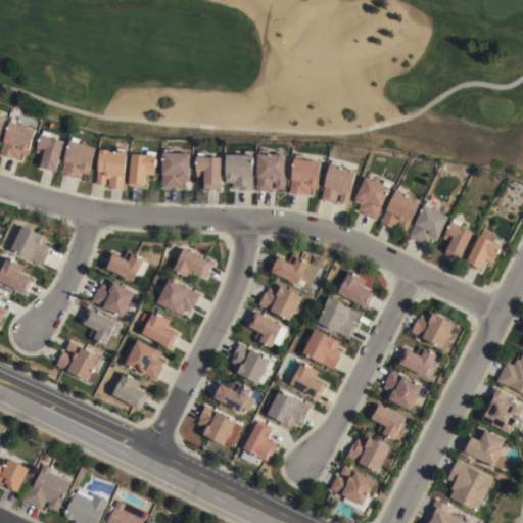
[(0,151),(9,123),(36,131),(28,156),(20,154),(18,161),(0,155),(0,151)]
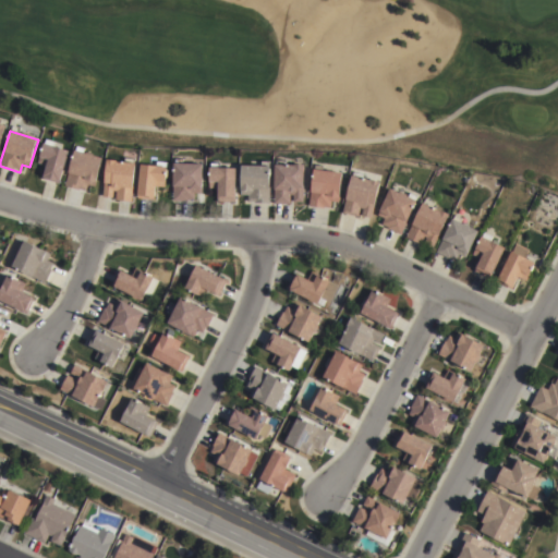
[(43,179),(47,166),(37,164),(45,140),(55,142),(53,147),(69,152),(59,184),(43,179)]
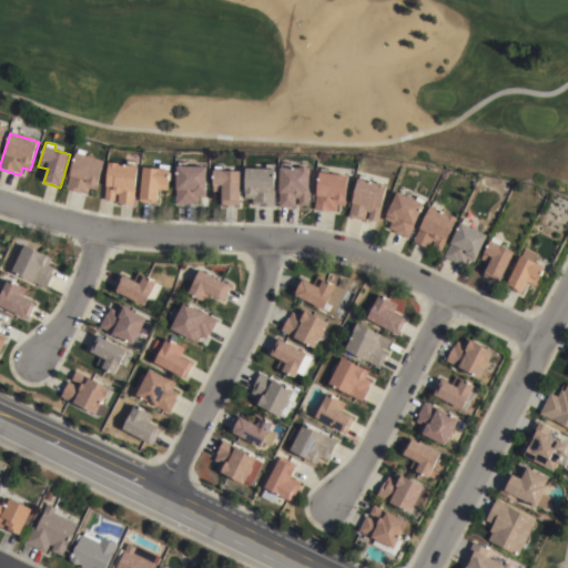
[(78,149),(87,151),(84,156),(104,162),(97,189),(90,186),(88,195),(80,192),(80,194),(66,190),(78,149)]
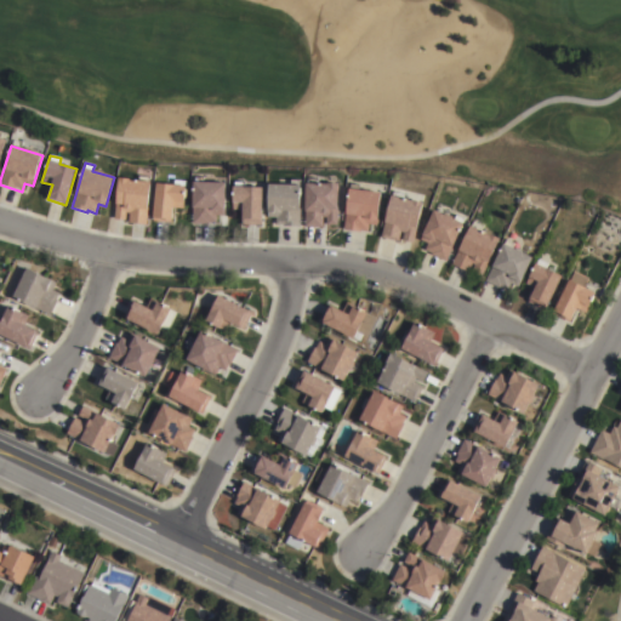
[(129,223),(130,214),(126,214),(125,221),(114,220),(118,180),(138,181),(140,176),(151,177),(149,183),(151,183),(147,224),(129,223)]
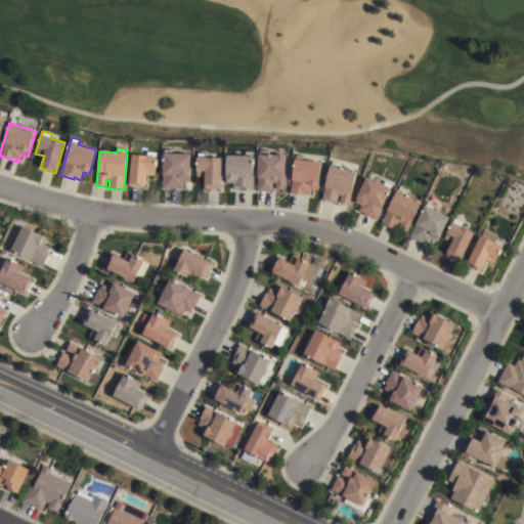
[(164,155),(164,149),(171,149),(171,155),(189,155),(188,182),(183,182),(183,188),(175,188),(175,189),(161,189),(162,155),(164,155)]
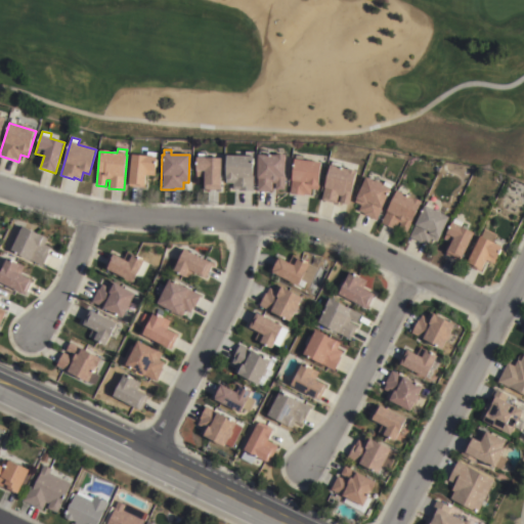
[(259,156),(259,150),(268,150),(268,156),(285,156),(285,190),(275,190),(275,183),(271,183),(271,191),(257,191),(257,156),(259,156)]
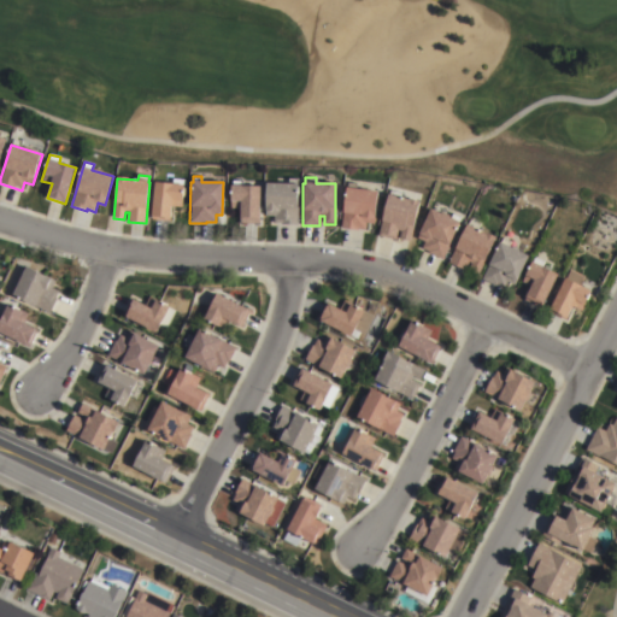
[(157,183),(174,184),(174,178),(186,180),(183,207),(175,207),(172,222),(152,219),(157,183)]
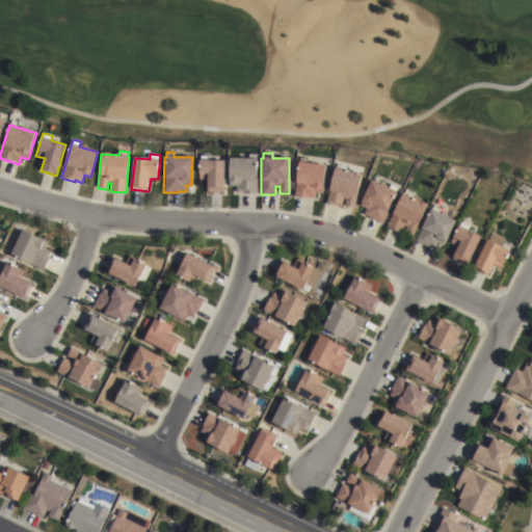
[(242,194),(242,192),(236,192),(236,186),(229,186),(229,159),(238,159),(238,155),(256,155),(256,194),(242,194)]
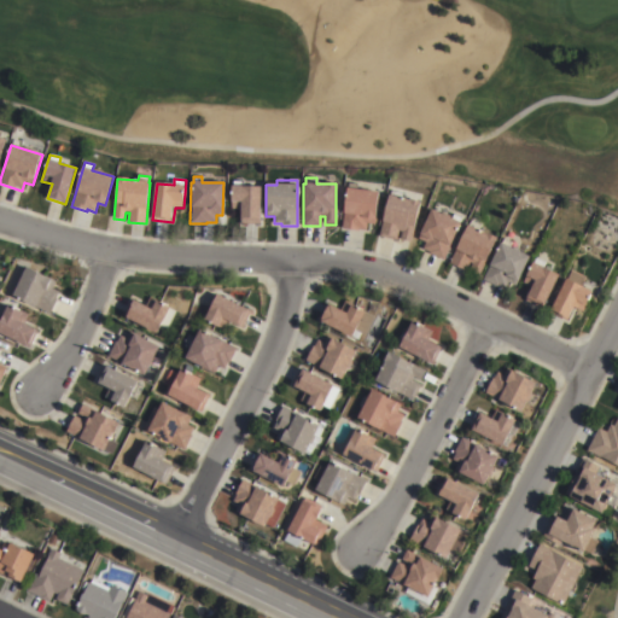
[(240,225),(240,209),(231,209),(231,187),(233,187),(233,181),(243,181),(243,187),(258,187),(258,225),(240,225)]
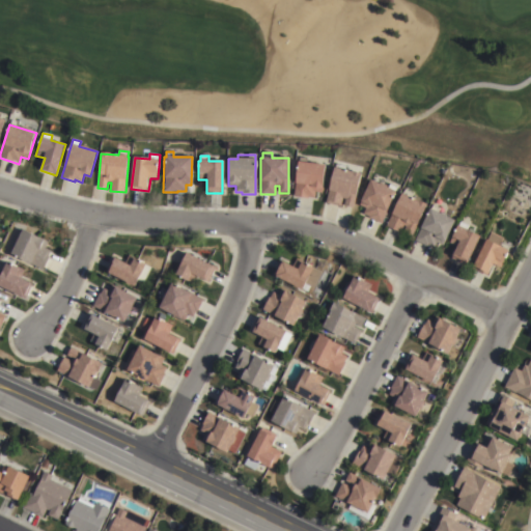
[(299,163),(300,157),(317,160),(316,165),(325,166),(322,193),(315,192),(314,199),(292,196),(298,162),(299,163)]
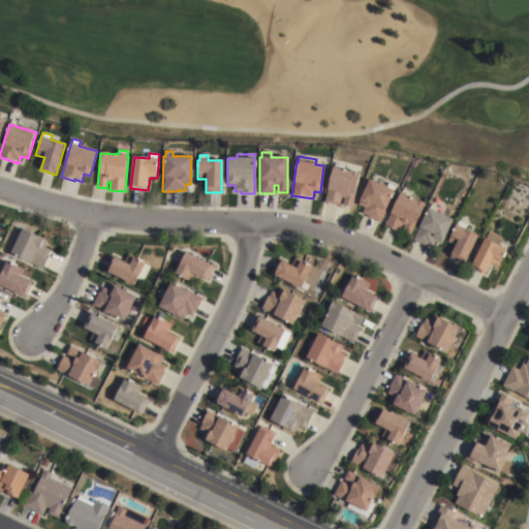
[(342,205),(344,198),(341,197),(339,206),(324,203),(333,167),(334,168),(336,162),(344,165),(343,170),(350,172),(350,170),(360,174),(351,208),(342,205)]
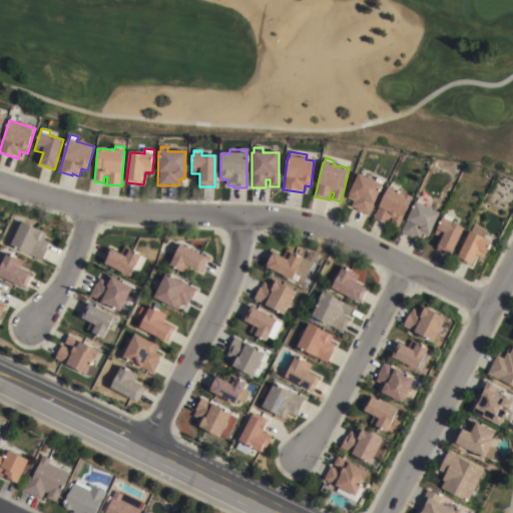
[(375,182),(377,177),(383,181),(381,185),(383,185),(368,216),(356,210),(356,209),(351,206),(353,201),(347,198),(358,174),(375,182)]
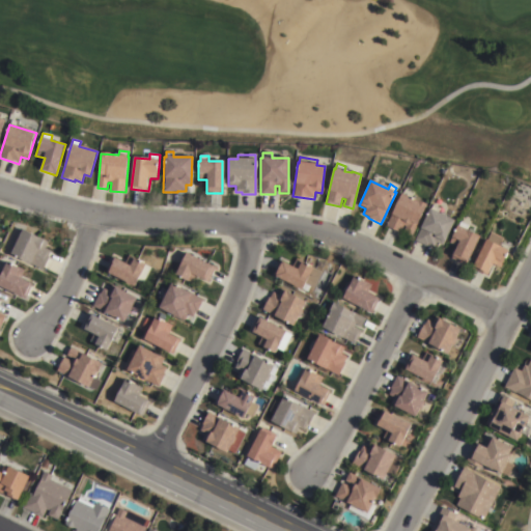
[(402,232),(406,227),(402,226),(399,232),(386,226),(392,213),(393,214),(402,194),(427,205),(412,236),(402,232)]
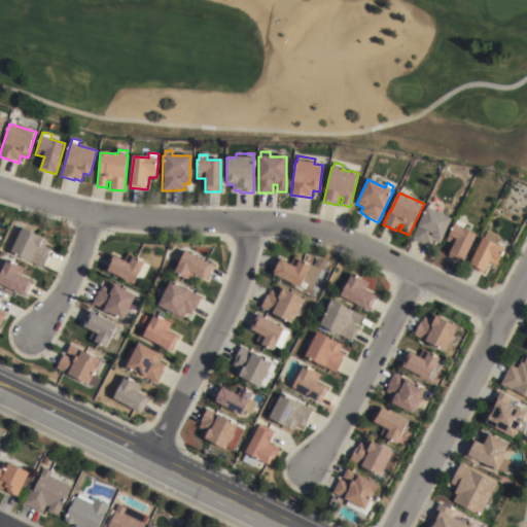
[(429,204),(436,207),(434,211),(452,220),(440,244),(433,241),(431,247),(425,244),(424,245),(412,239),(427,208),(429,204)]
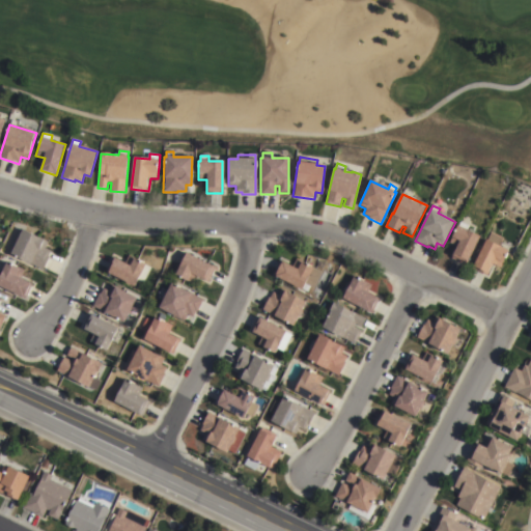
[(451,259),(457,248),(449,245),(460,221),(470,226),(467,230),(481,238),(467,267),(451,259)]
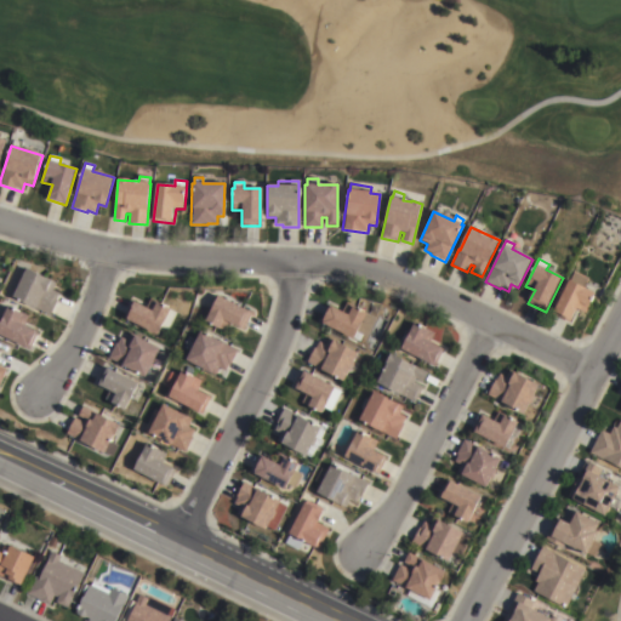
[(27,269),(56,284),(52,290),(60,294),(56,301),(57,301),(50,315),(36,309),(35,311),(12,298),(27,269)]
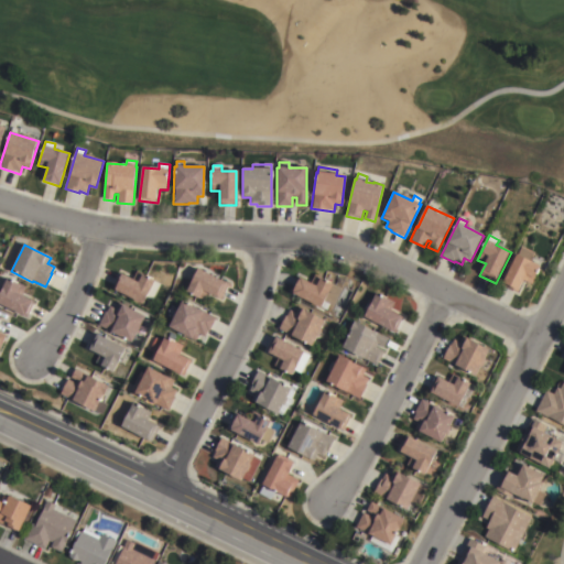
[(517,256),(531,262),(533,258),(542,262),(540,268),(541,268),(533,285),(524,282),(519,294),(502,286),(517,256)]
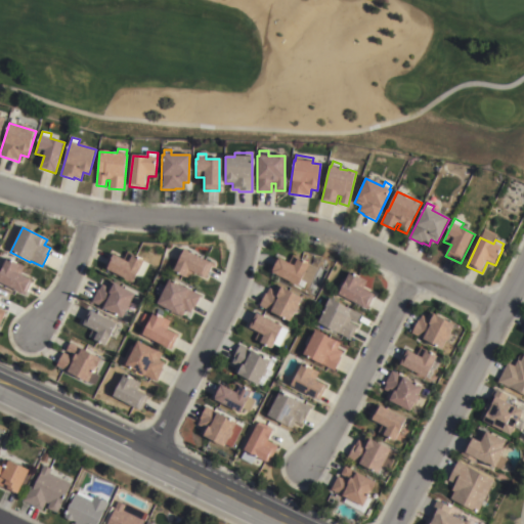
[(213,265),(206,279),(194,273),(190,281),(173,272),(185,250),(213,265)]
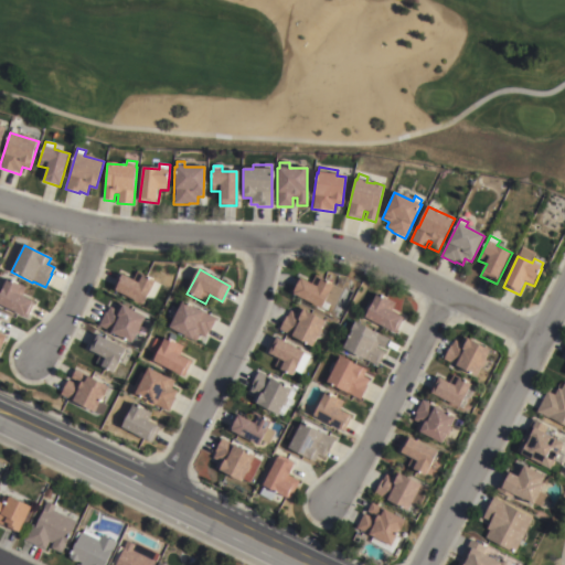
[(113,289),(120,274),(132,280),(137,273),(156,284),(144,307),(113,289)]
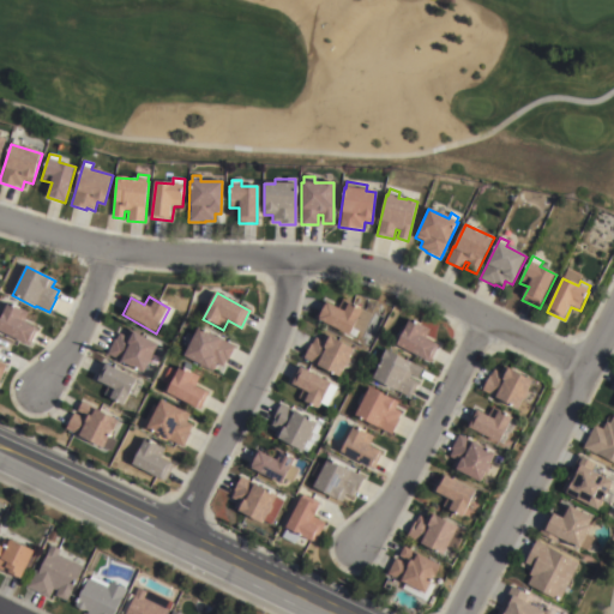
[(318,321),(319,320),(315,318),(324,302),(344,313),(349,305),(362,312),(349,337),(318,321)]
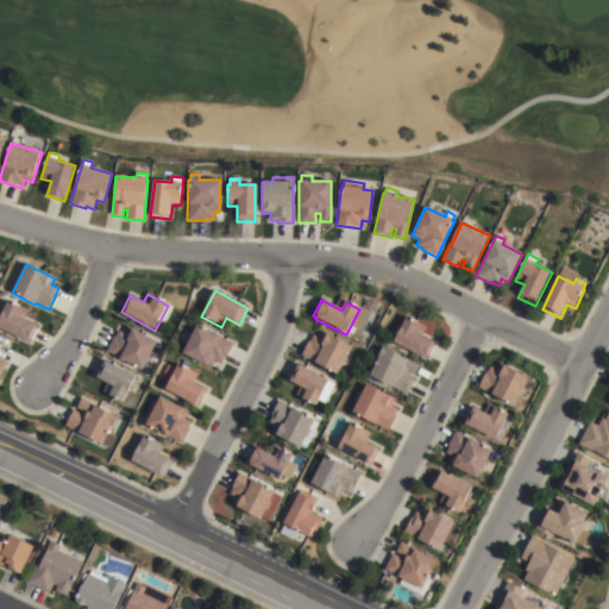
[(0,319),(10,301),(29,311),(20,314),(18,318),(37,327),(29,345),(0,331),(0,319)]
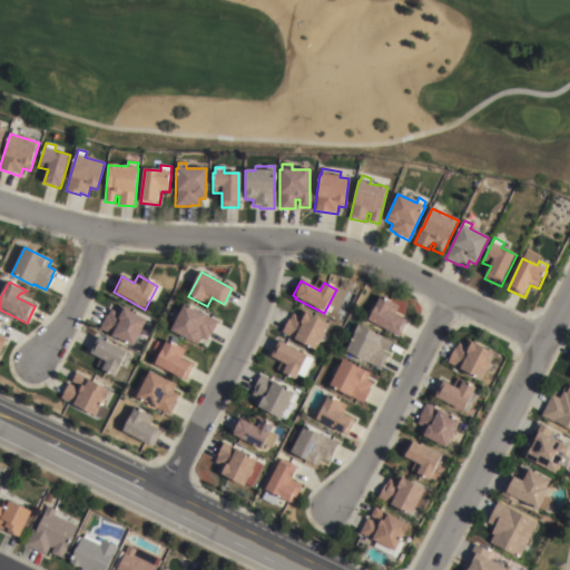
[(367,322),(371,315),(364,312),(369,304),(375,307),(381,296),(399,306),(394,315),(406,322),(397,338),(367,322)]
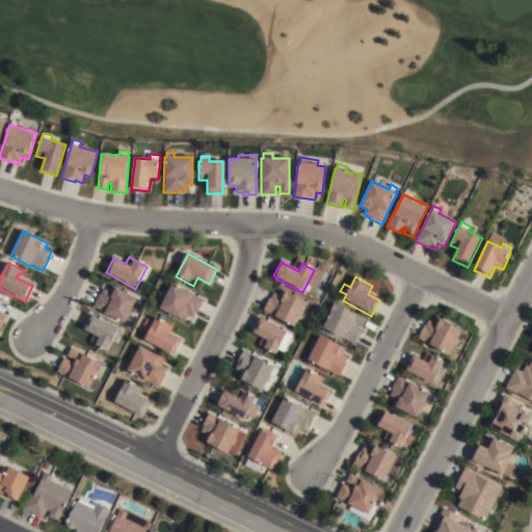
[(193,318),(188,315),(184,322),(160,311),(165,300),(157,296),(161,288),(169,292),(173,285),(204,300),(197,313),(196,313),(193,318)]
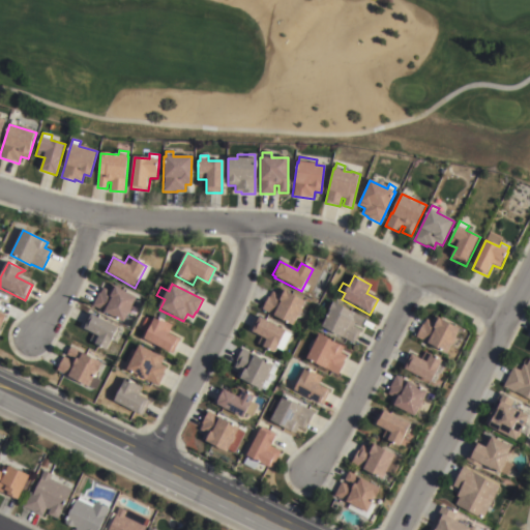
[(105,314),(106,311),(93,304),(98,293),(100,294),(102,288),(109,291),(112,286),(137,298),(124,324),(105,314)]
